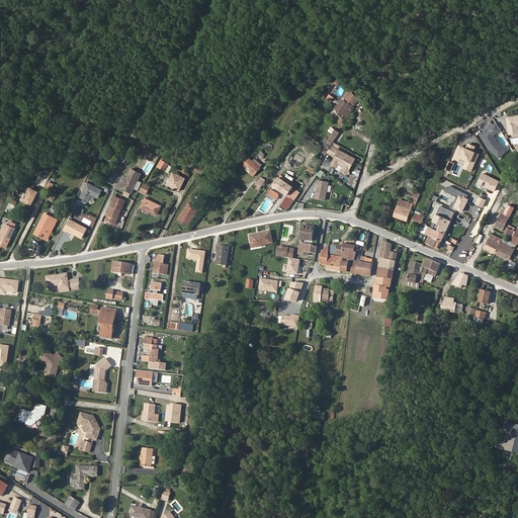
[(354,104),(359,96),(350,90),(345,97),(347,99),(346,100),(340,111),(348,117),(355,106),(353,105),(352,104),(353,103),(354,104)]
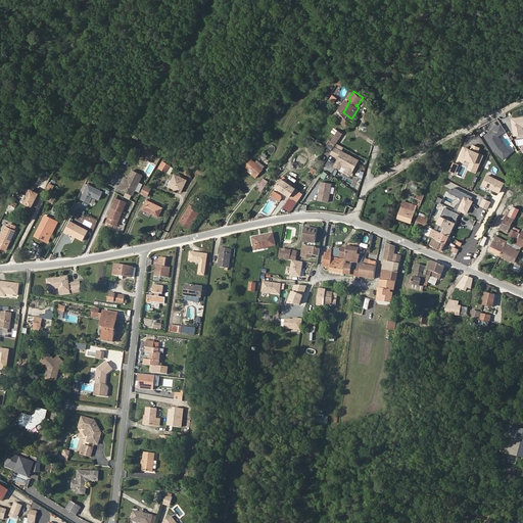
[(333,95),(329,101),(334,104),(338,98),(333,95)]
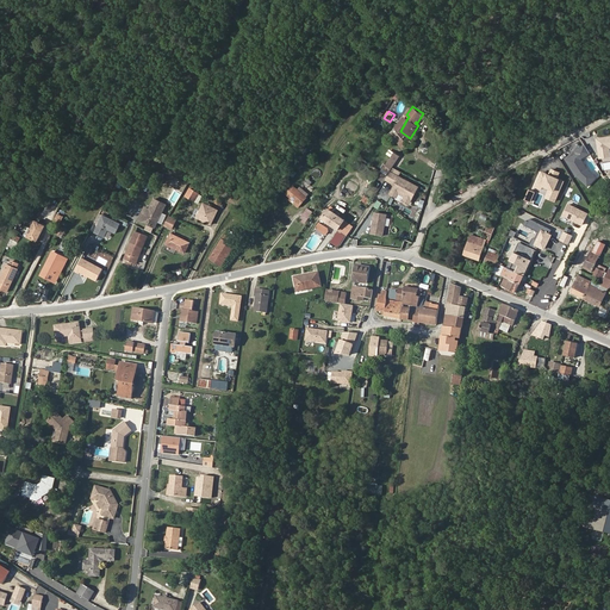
[(403,116),(396,128),(400,131),(408,118),(403,116)]
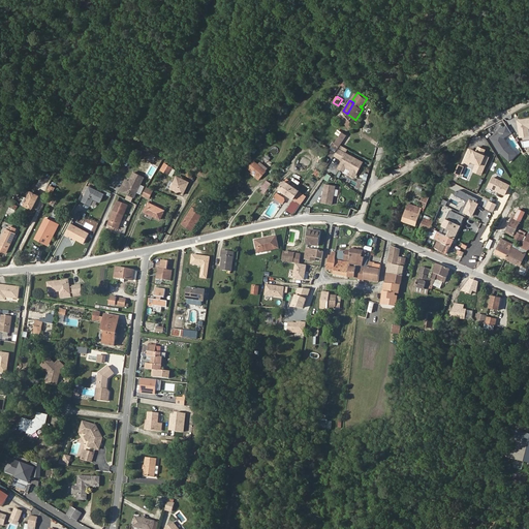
[(528,135),(528,133),(528,128),(528,118),(518,120),(519,130),(520,137),(528,135)]
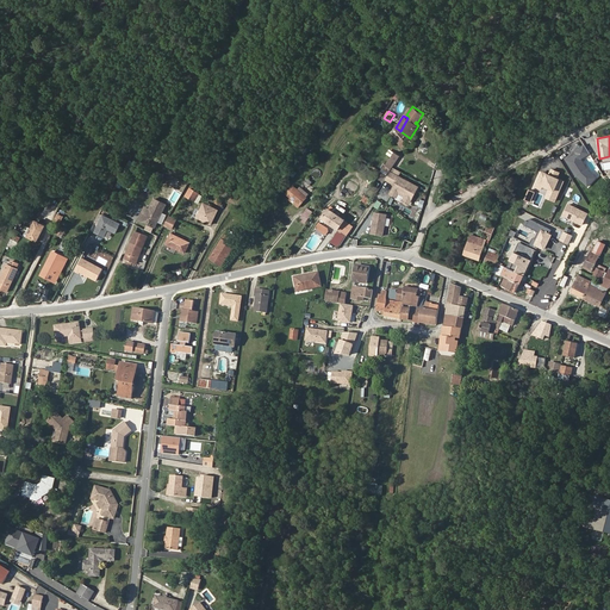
[(578,150),(565,159),(574,175),(586,187),(597,181),(583,159),(589,154),(584,147),(578,150)]
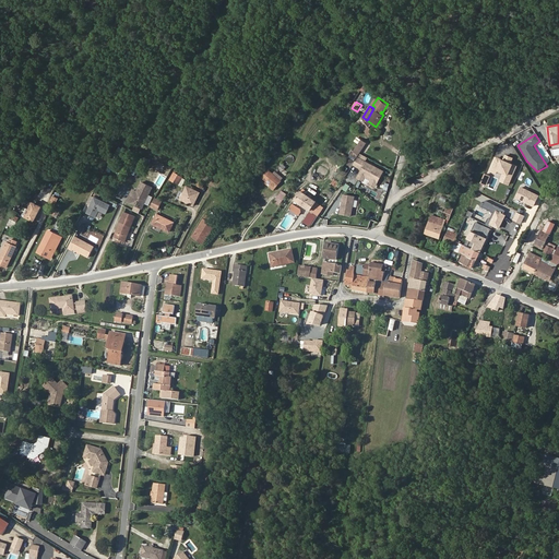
[(365,145),(359,142),(352,154),(357,157),(365,145)]
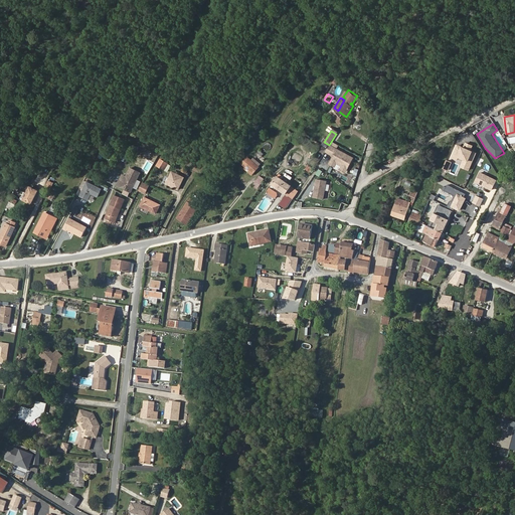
[(475,153),(456,145),(452,155),(450,159),(456,161),(457,158),(463,160),(460,167),(468,171),(471,163),(475,153)]
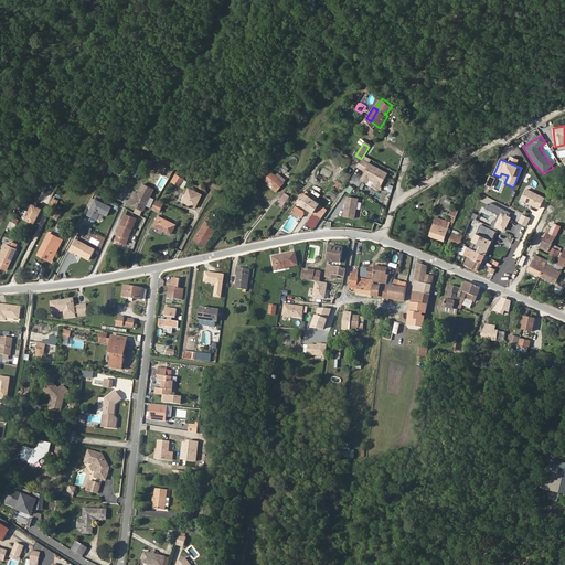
[(386,173),(360,161),(355,169),(365,173),(361,182),(368,184),(369,180),(375,183),(374,185),(380,189),(386,173)]
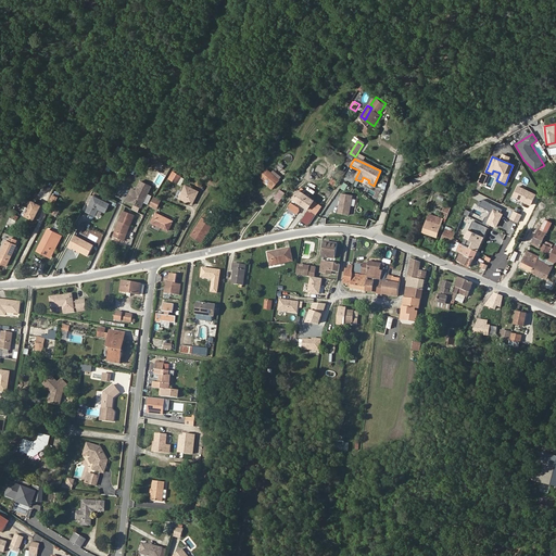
[(178,181),(181,176),(173,171),(169,177),(178,181)]
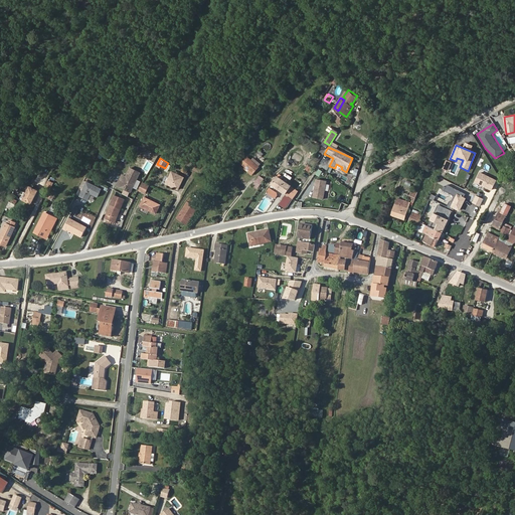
[(254,174),(259,167),(246,159),(241,166),(244,168),(243,169),(246,171),(247,169),(254,174)]
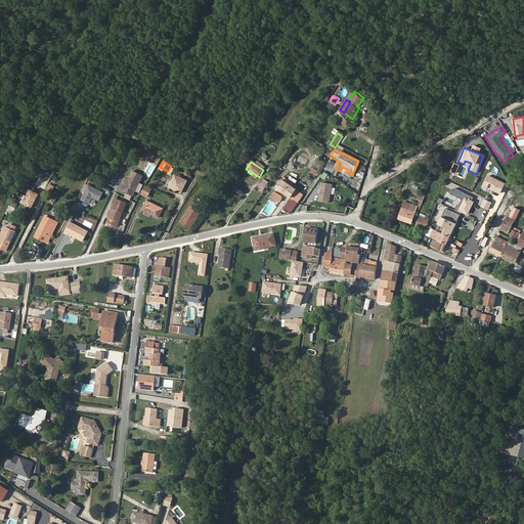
[(127,164),(123,171),(128,174),(131,166),(127,164)]
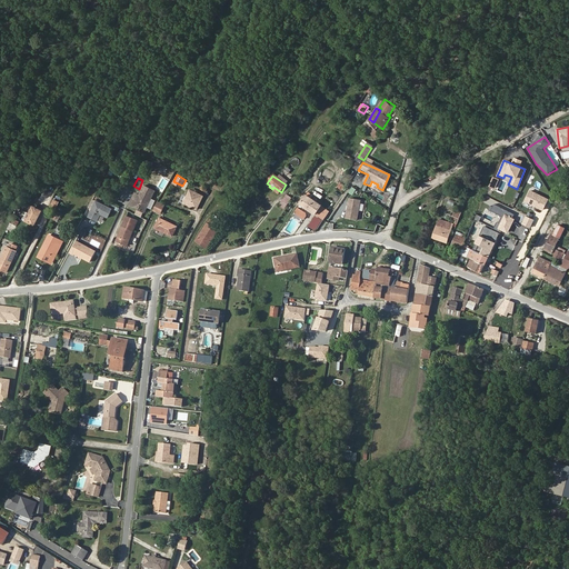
[(145,186),(135,207),(146,212),(157,191),(145,186)]
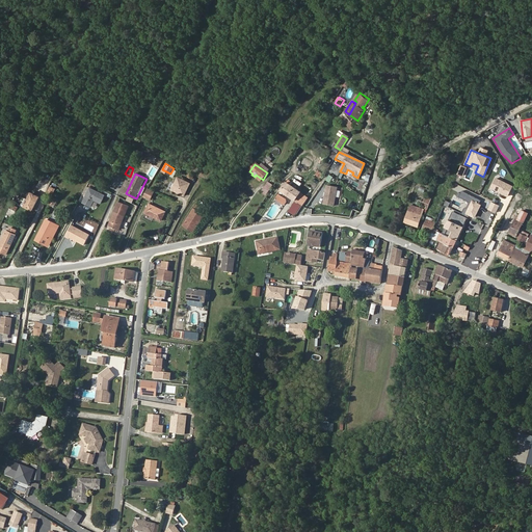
[(179,177),(173,189),(185,195),(191,183),(179,177)]
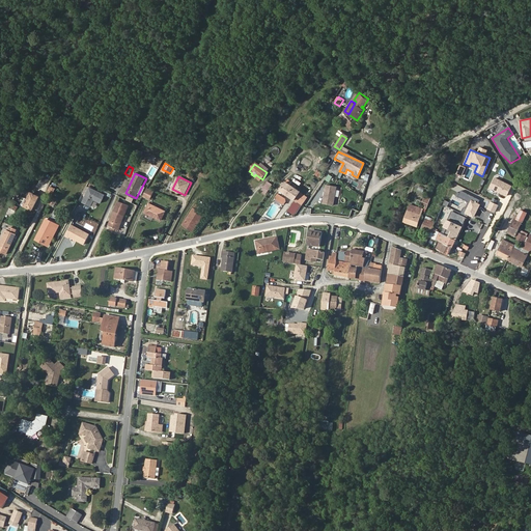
[(510,186),(494,177),(490,189),(505,196),(510,186)]
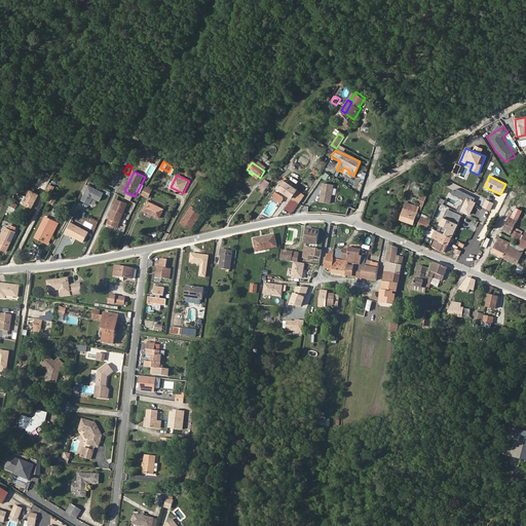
[(285,190),(284,192),(292,197),(295,193),(298,189),(284,179),(278,187),(285,190)]
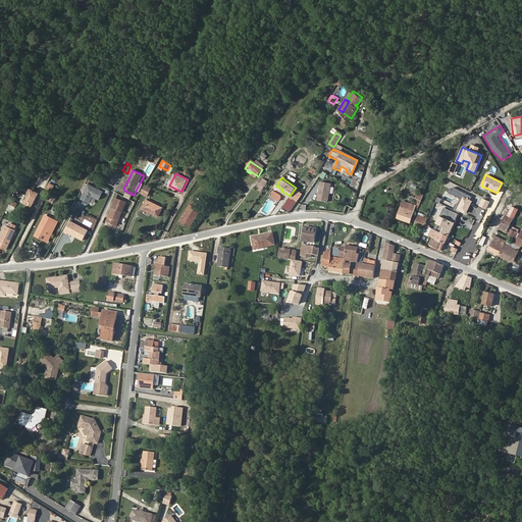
[(410,178),(406,189),(415,193),(420,183),(410,178)]
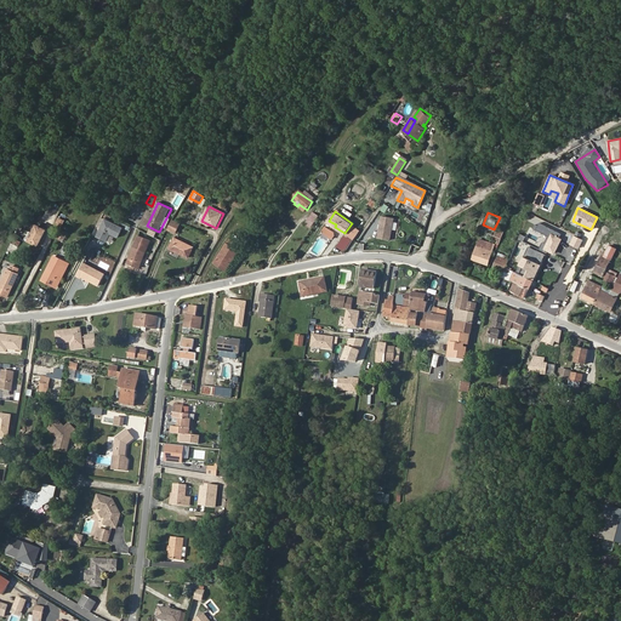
[(383,216),(379,238),(391,240),(396,218),(383,216)]
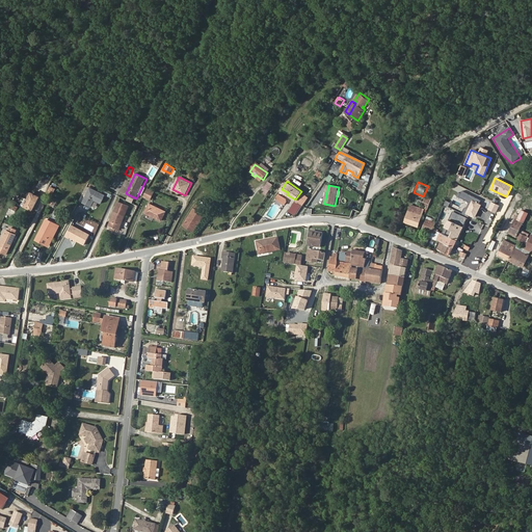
[(106,194),(91,187),(84,202),(91,206),(96,200),(102,203),(106,194)]
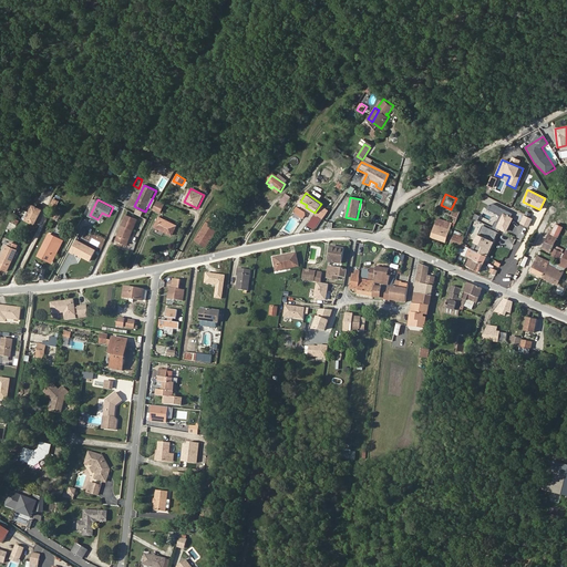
[(165,203),(157,199),(153,208),(161,212),(165,203)]
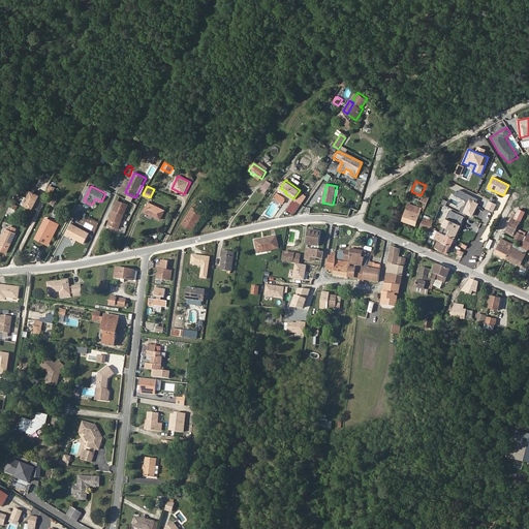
[(216,196),(222,189),(219,187),(213,194),(216,196)]
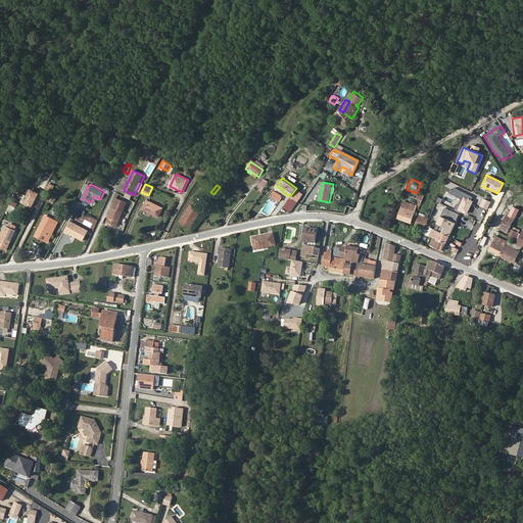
[(40,193),(32,190),(26,203),(33,206),(40,193)]
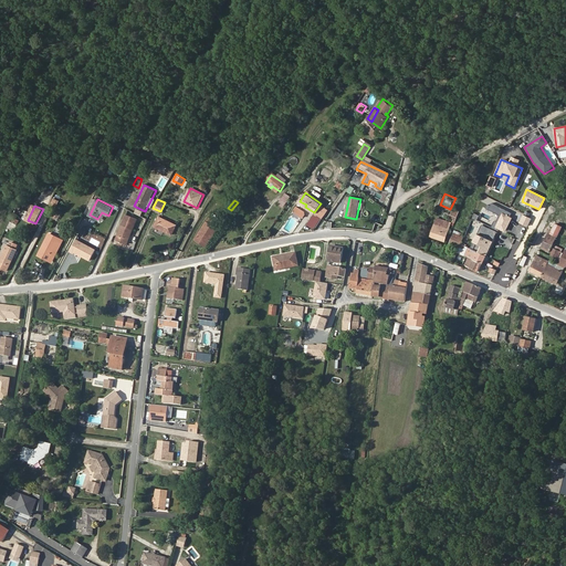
[(314,212),(323,218),(325,213),(317,208),(314,212)]
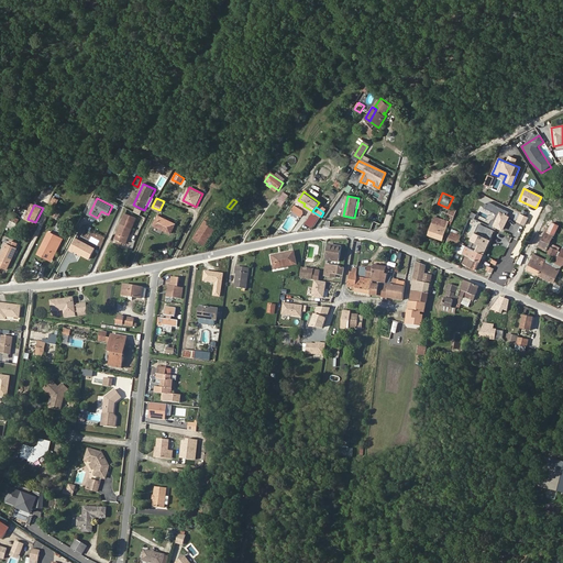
[(501,231),(508,217),(499,212),(492,227),(501,231)]
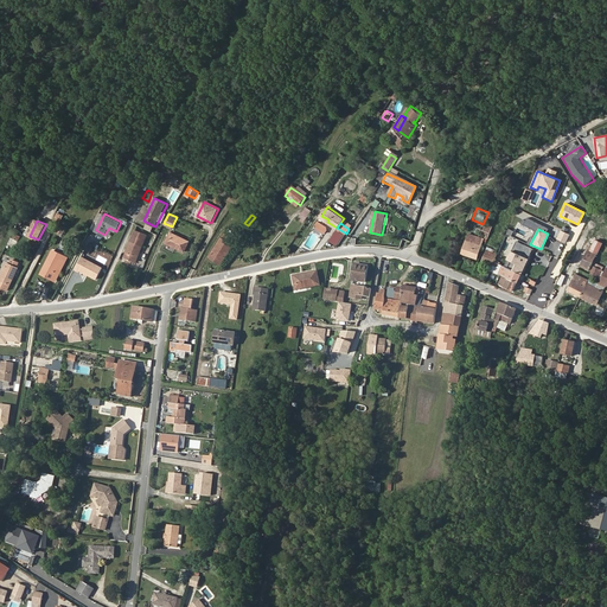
[(129,259),(135,261),(146,236),(133,230),(122,256),(126,257),(129,259)]
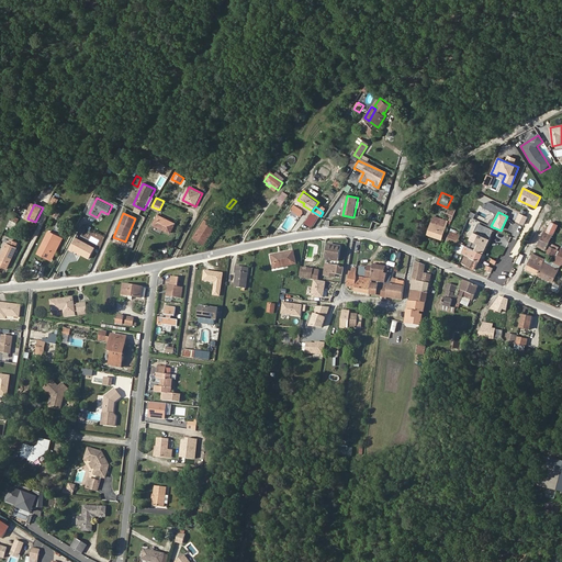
[(165,216),(159,213),(154,223),(159,226),(165,216)]
